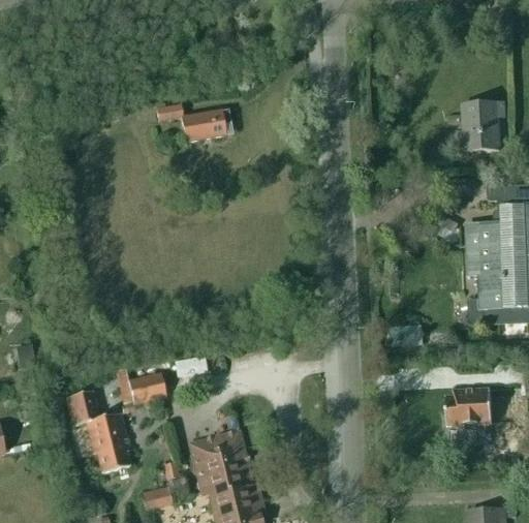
[(395,59),(387,58),(382,64),(385,71),(394,72),(398,66),(395,59)]
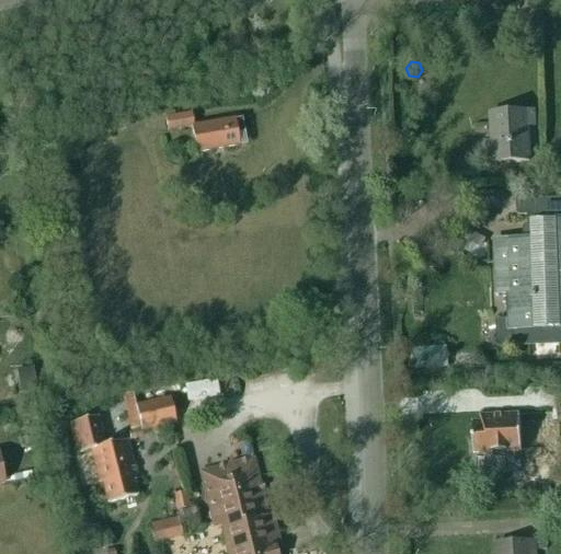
[(535,106),(490,108),(492,154),(490,154),(490,158),(528,156),(527,122),(535,122),(535,106)]
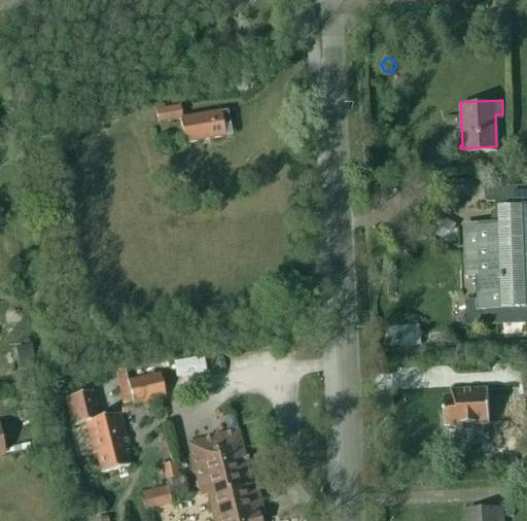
[(181,114),(179,102),(155,106),(157,118),(179,114),(183,140),(224,133),(222,122),(230,120),(226,106),(181,114)]
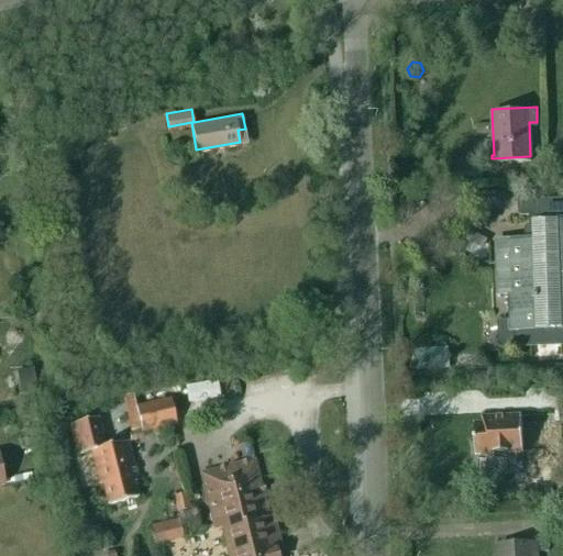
[(525,179),(539,179),(539,170),(525,170),(525,179)]
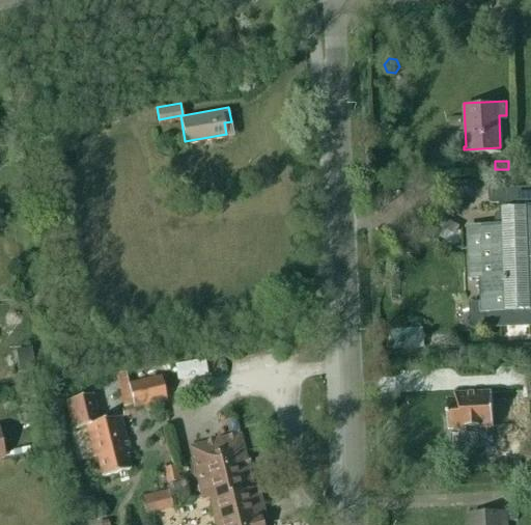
[(502,222),(468,224),(470,274),(482,273),(483,300),(471,300),(472,323),(530,321),(530,184),(509,185),(510,203),(501,204),(501,205),(502,222)]
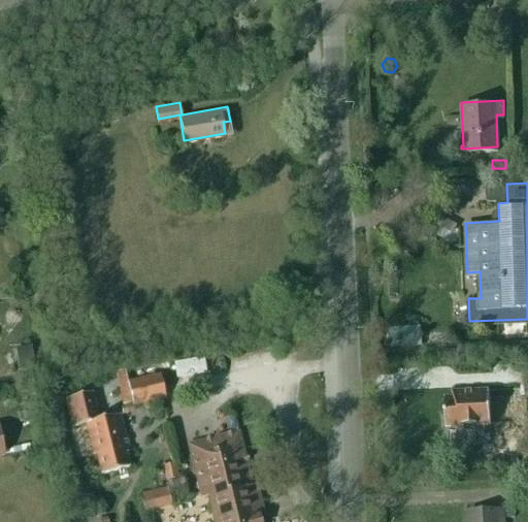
[(390,326),(391,343),(421,340),(421,324),(390,326)]
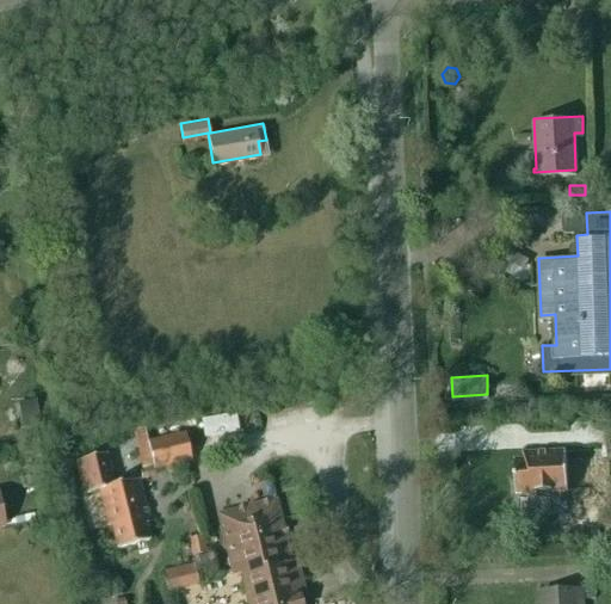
[(39,420),(36,398),(22,400),(25,423),(39,420)]
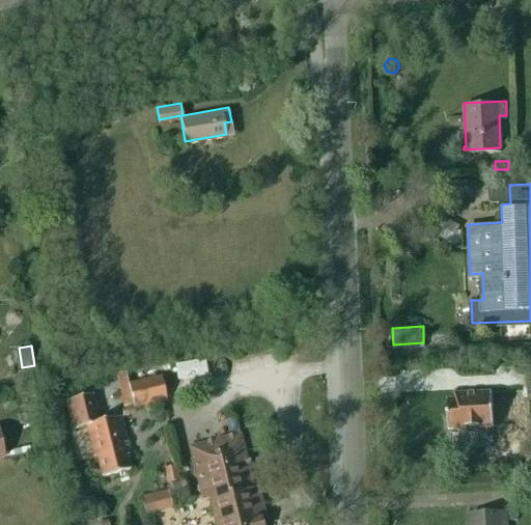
[(160,372),(128,380),(124,368),(115,371),(122,403),(132,401),(133,405),(166,396),(160,372)]
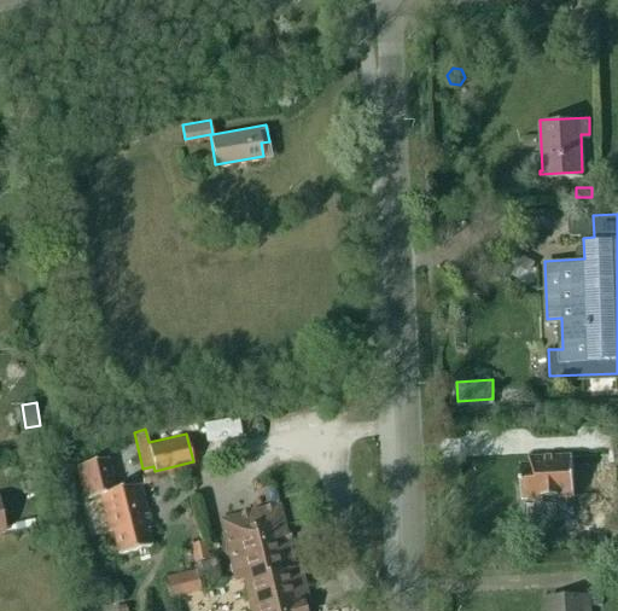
[(42,465),(39,451),(19,455),(22,470),(42,465)]
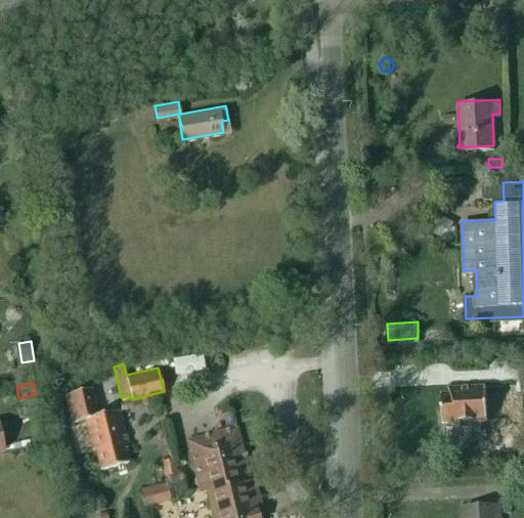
[(449,390),(440,390),(442,420),(487,417),(485,382),(448,384),(449,390)]
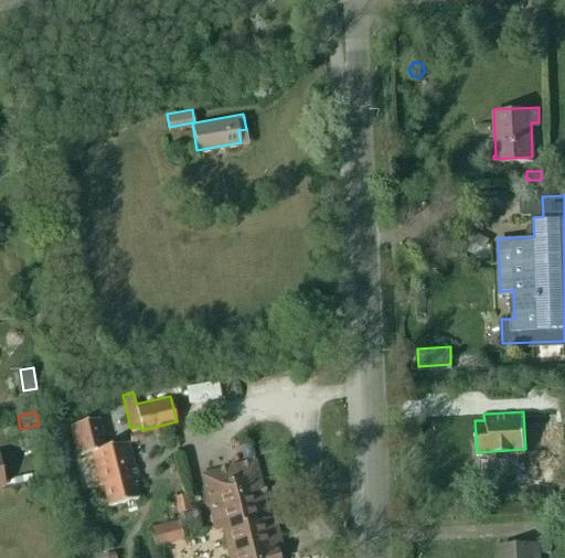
[(127,438),(105,443),(98,415),(68,422),(75,450),(91,447),(99,481),(103,481),(108,502),(138,494),(135,480),(138,479),(127,438)]
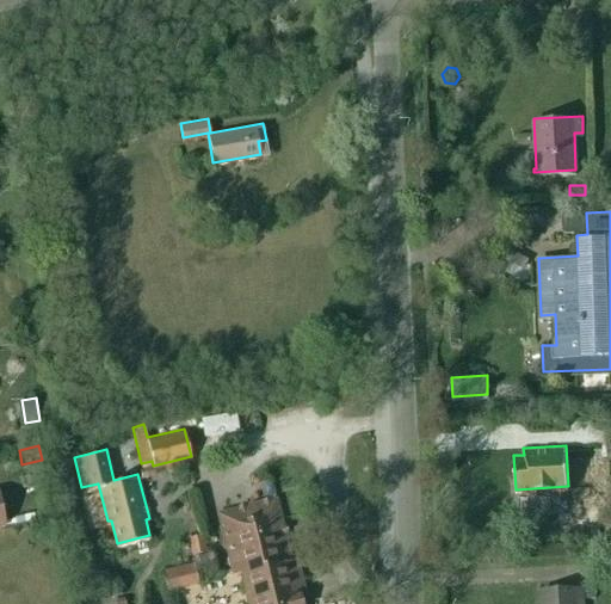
[(307,603),(296,556),(291,558),(276,495),(217,510),(233,572),(241,569),(248,603),(307,603)]
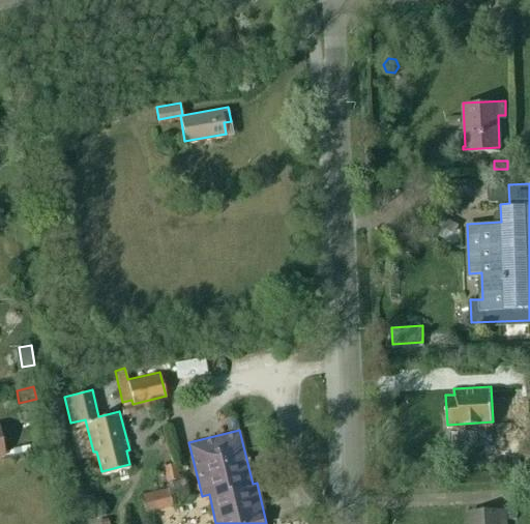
[(167,479),(179,476),(175,461),(164,464),(167,479)]
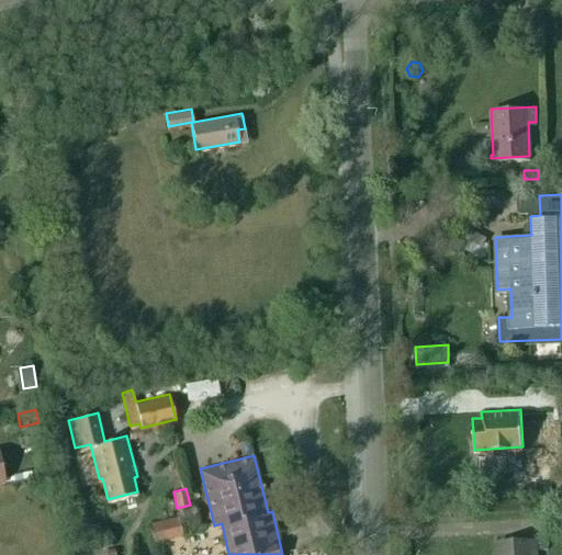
[(200,522),(195,503),(190,505),(177,508),(181,527),(200,522)]
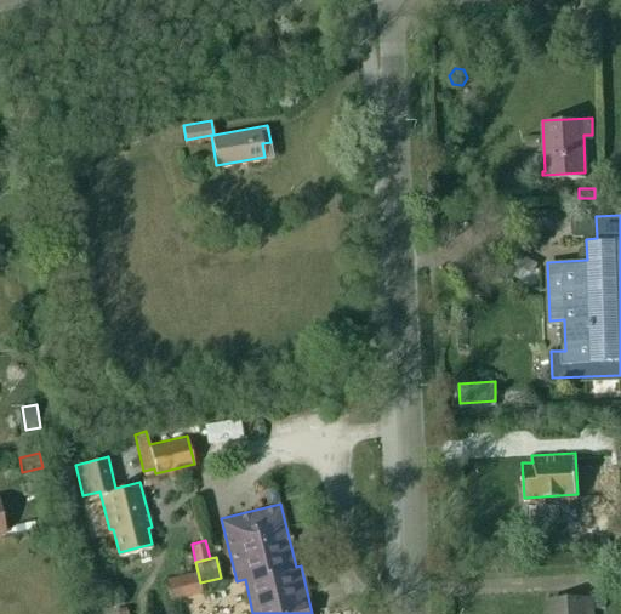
[(593,613),(592,595),(550,597),(550,613),(593,613)]
